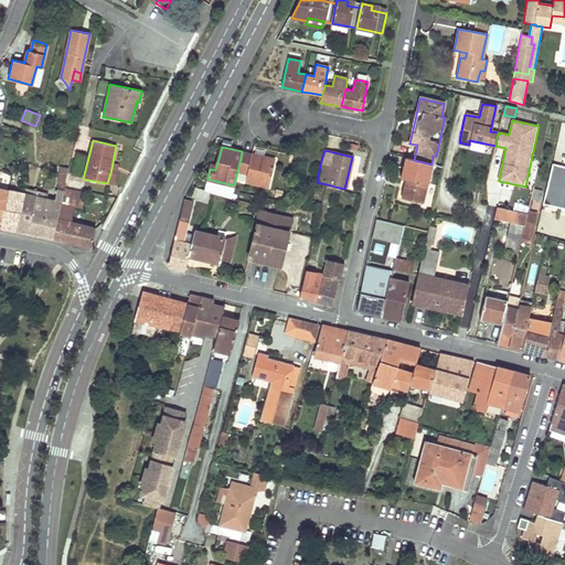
[(252,155),(242,152),(237,171),(246,174),(245,178),(244,181),(268,188),(275,159),(252,153),(252,155)]
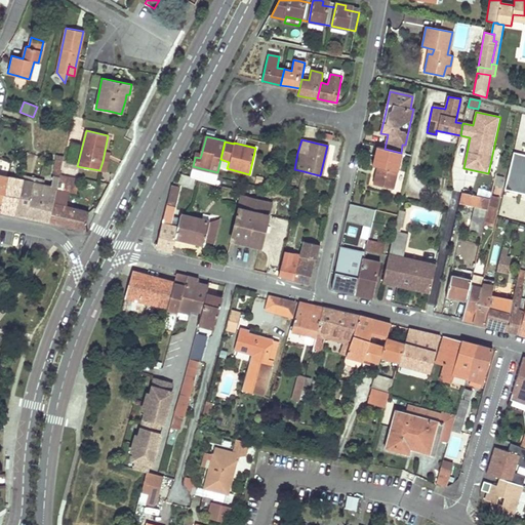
[(401,153),(385,149),(377,147),(372,166),(377,167),(373,184),(393,189),(401,153)]
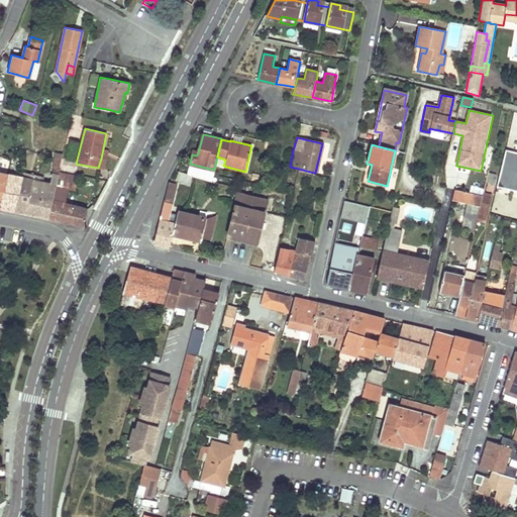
[(104,170),(109,149),(103,148),(101,159),(98,168),(104,170)]
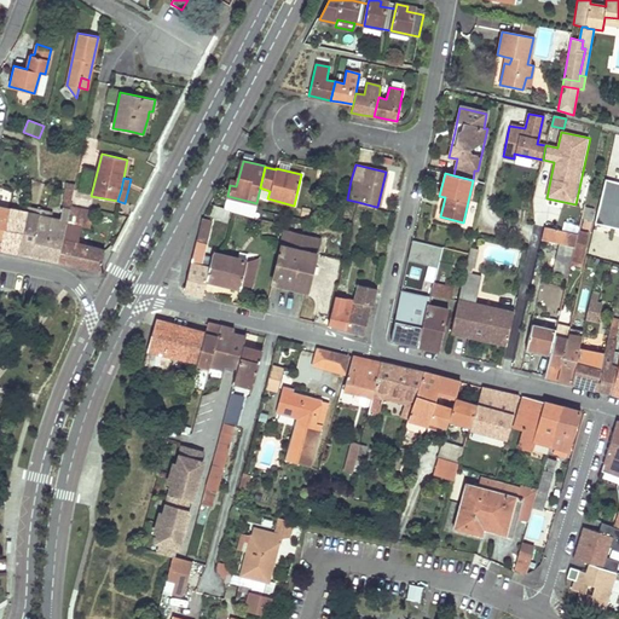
[(614,181),(605,179),(599,204),(613,207),(614,202),(609,201),(614,181)]
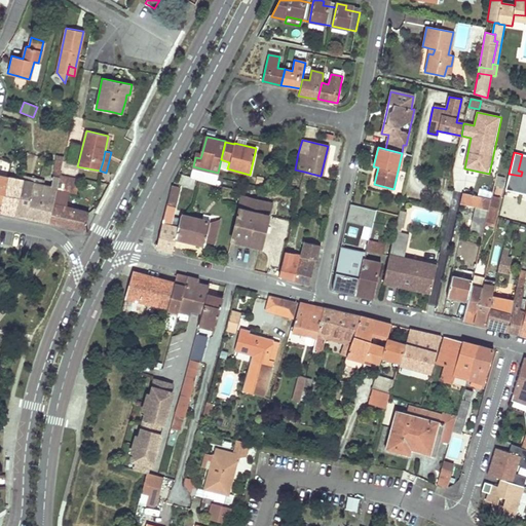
[(47,180),(35,177),(25,217),(35,219),(49,222),(49,221),(53,202),(57,188),(60,174),(61,172),(63,163),(64,156),(58,154),(57,158),(54,166),(53,176),(50,185),(46,184),(47,180)]
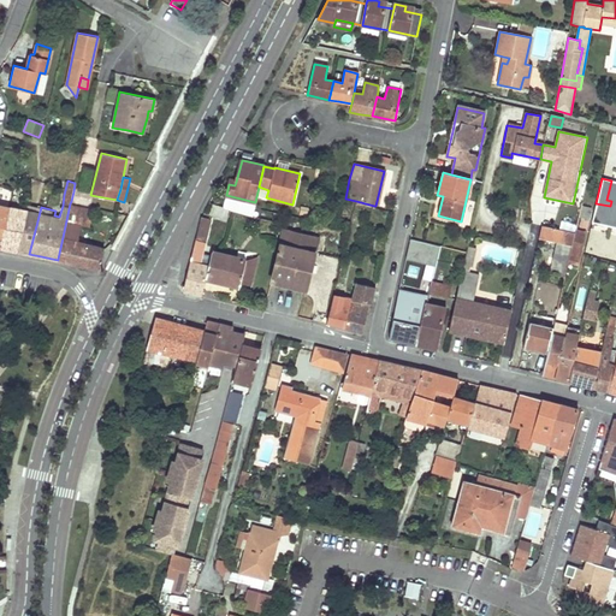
[(615,181),(611,181),(606,200),(611,201),(610,206),(596,203),(592,223),(615,227),(615,181)]
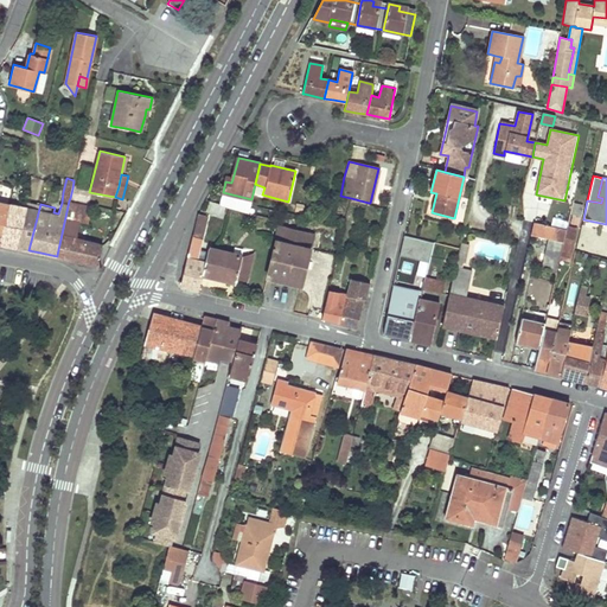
[(65,183),(55,179),(51,189),(57,191),(55,208),(53,212),(58,213),(62,203),(63,192),(65,183)]
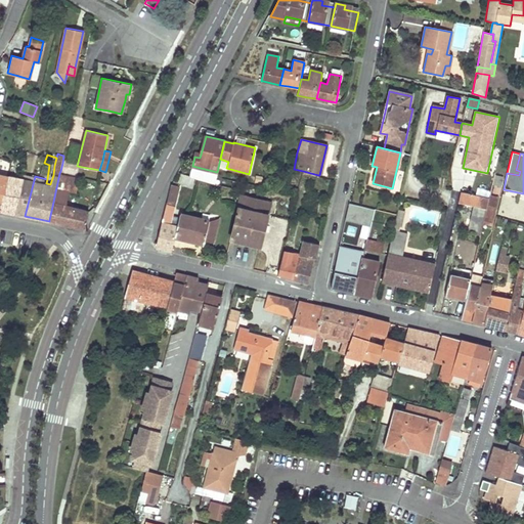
[(29,159),(26,173),(32,175),(36,161),(29,159)]
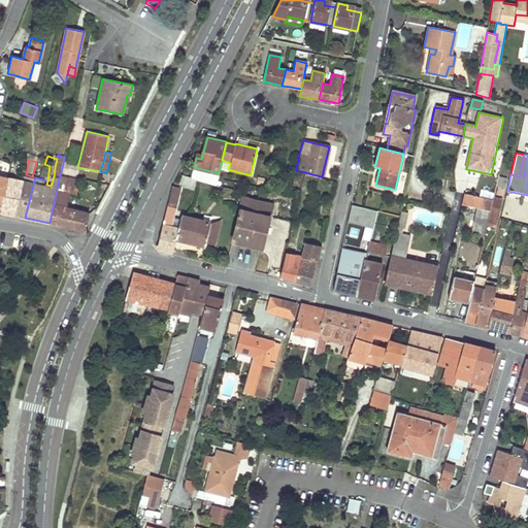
[(23,174),(22,179),(23,180),(14,216),(25,218),(35,177),(32,176),(26,174),(23,174)]
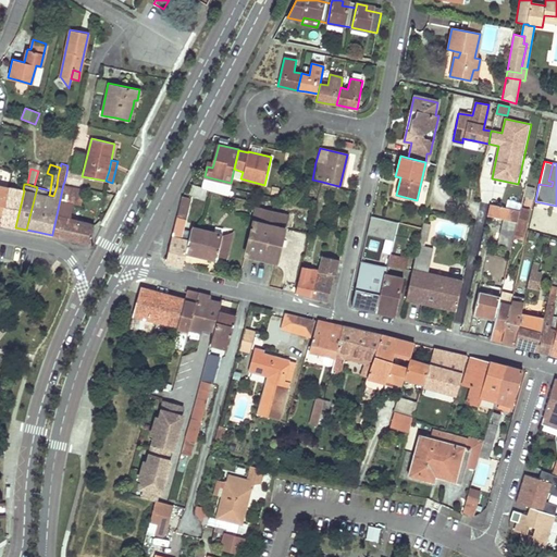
[(60,199),(57,214),(52,234),(78,240),(90,243),(94,224),(71,218),(73,202),(81,205),(84,188),(63,184),(60,199)]
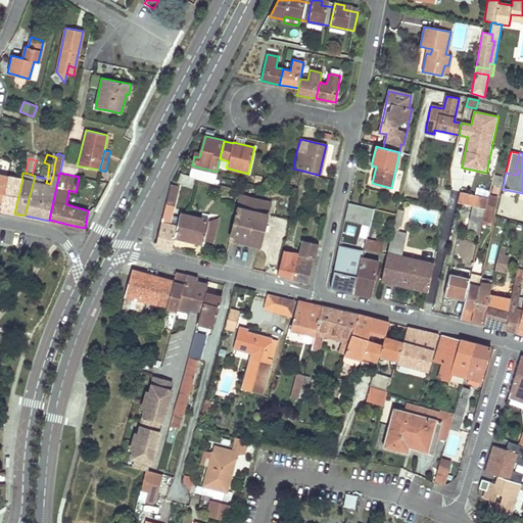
[(22,179),(21,178),(7,176),(0,208),(0,209),(9,212),(14,214),(22,179)]
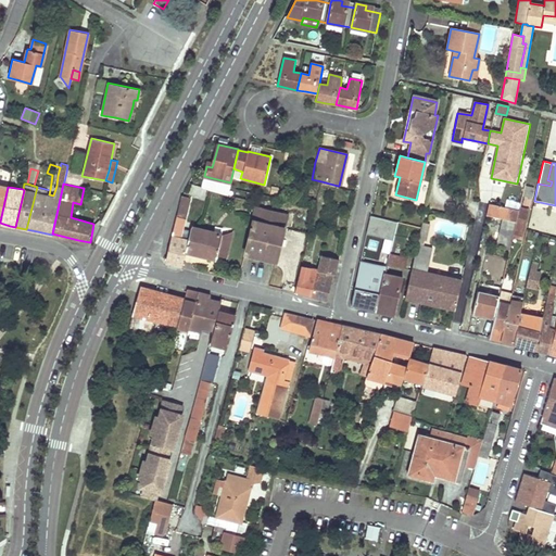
[(249,201),(251,192),(241,190),(239,199),(249,201)]
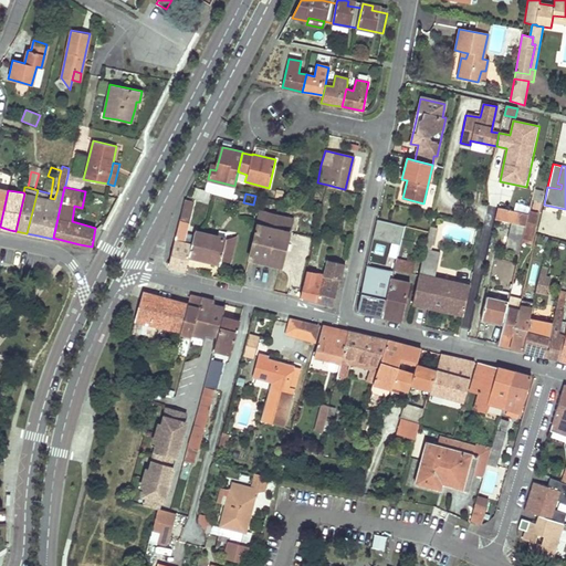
[(189,255),(192,243),(184,242),(194,201),(186,198),(185,203),(184,203),(168,266),(177,269),(186,270),(189,255)]
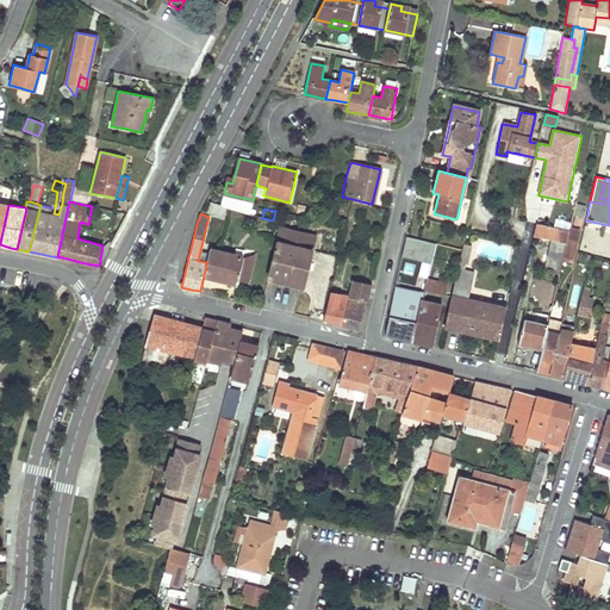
[(369,225),(366,224),(360,248),(367,250),(373,226),(369,225)]
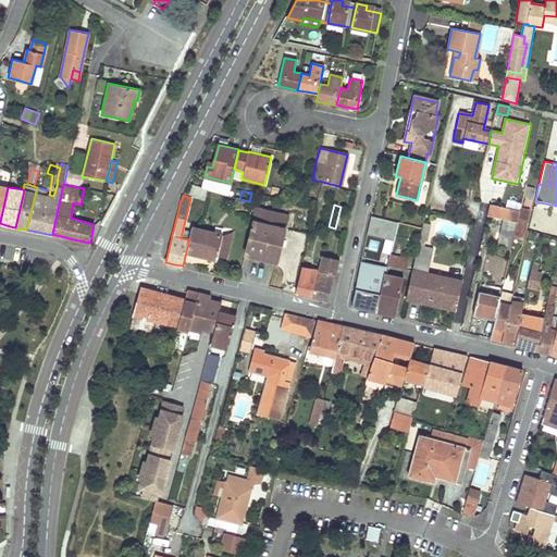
[(511,250),(514,238),(520,211),(514,210),(490,205),(486,215),(505,220),(511,222),(510,225),(509,230),(504,229),(499,248),(511,250)]
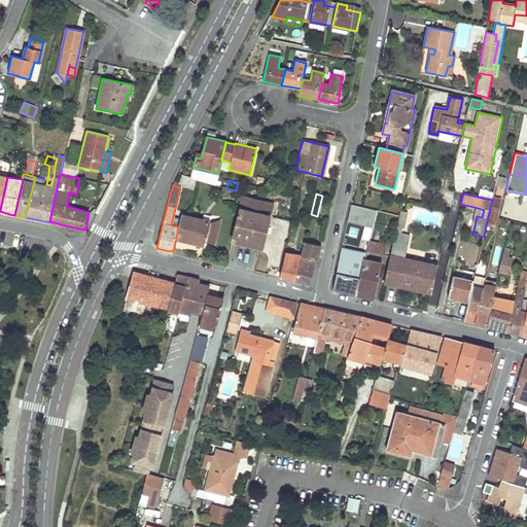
[(233,241),(247,244),(262,248),(273,204),(243,197),(233,241)]
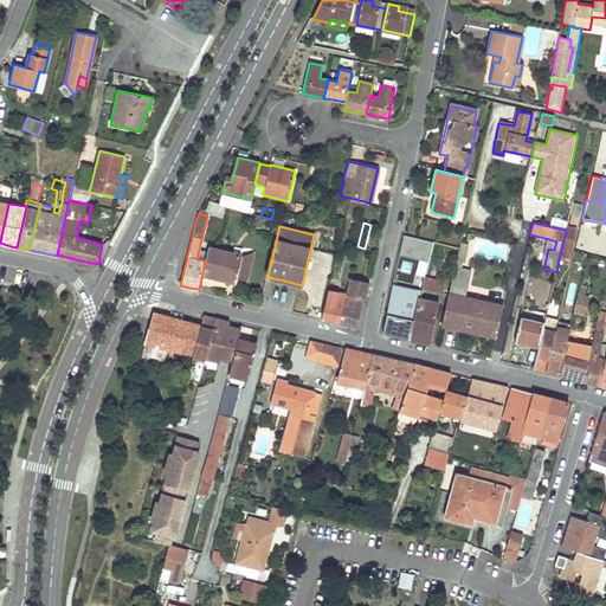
[(567,260),(575,229),(566,227),(566,230),(559,259),(567,260)]
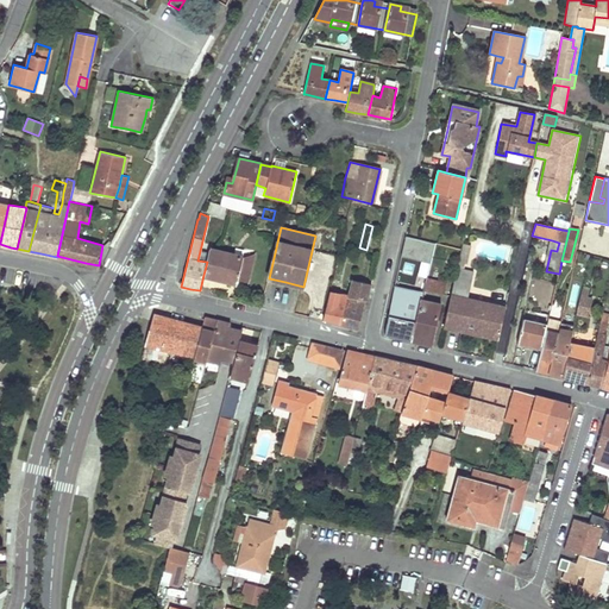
[(473,271),(464,269),(470,246),(462,244),(460,249),(457,267),(454,276),(453,281),(443,326),(498,340),(504,307),(468,299),(473,271)]
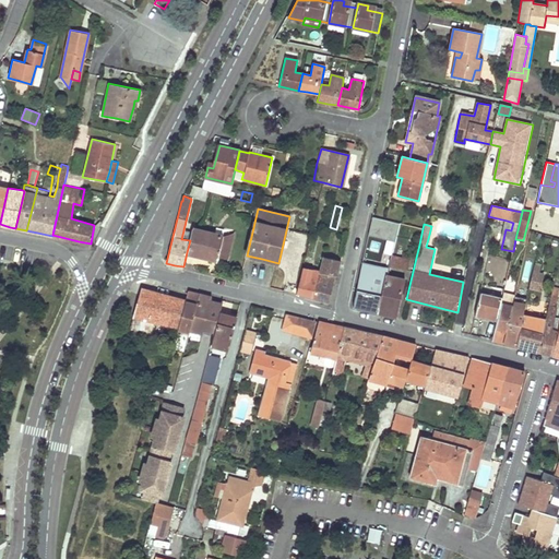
[(192,228),(190,240),(187,252),(202,256),(216,259),(223,235),(192,228)]
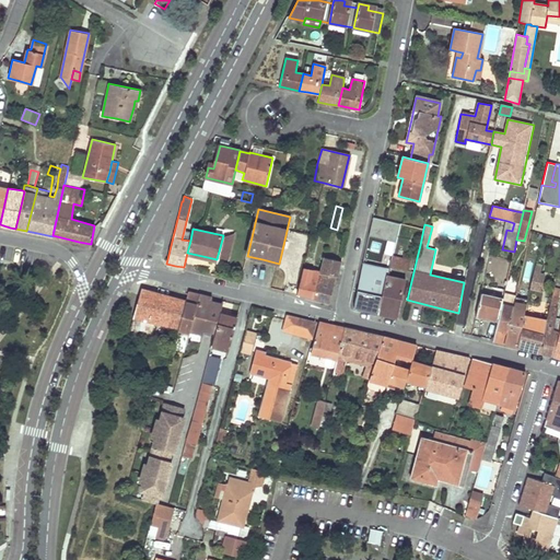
[(226,259),(231,240),(224,238),(220,258),(226,259)]
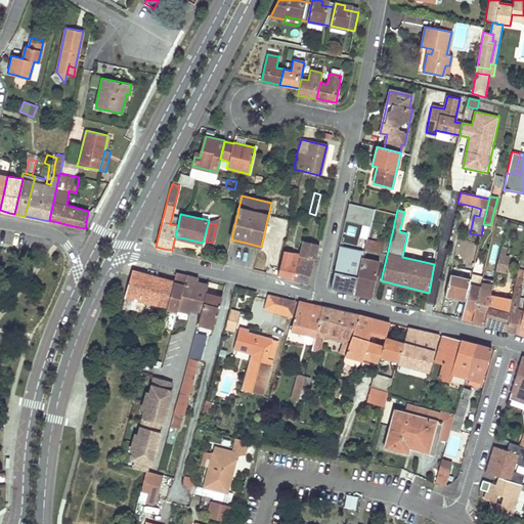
[(364,249),(373,251),(380,253),(383,243),(366,239),(364,249)]
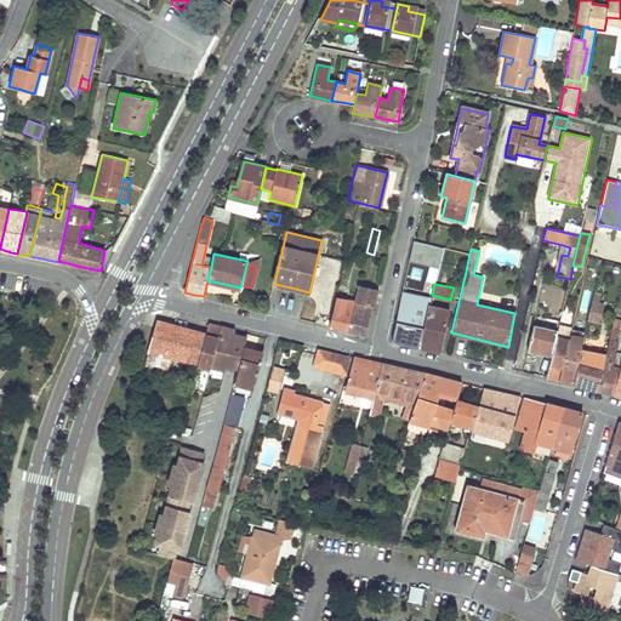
[(357,291),(354,302),(347,331),(360,335),(365,336),(372,307),(375,307),(379,290),(358,285),(357,291)]
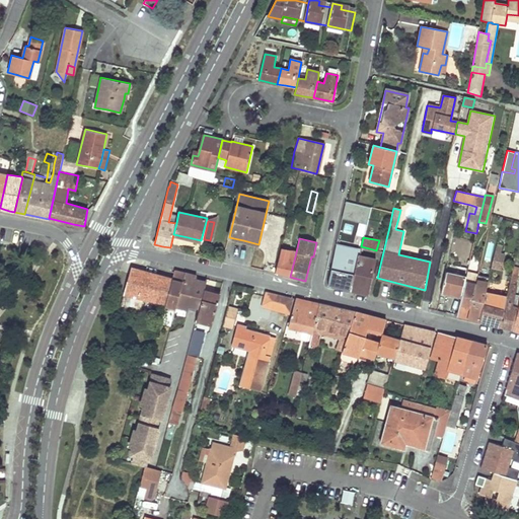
[(290,277),(296,252),(281,248),(275,273),(283,275),(290,277)]
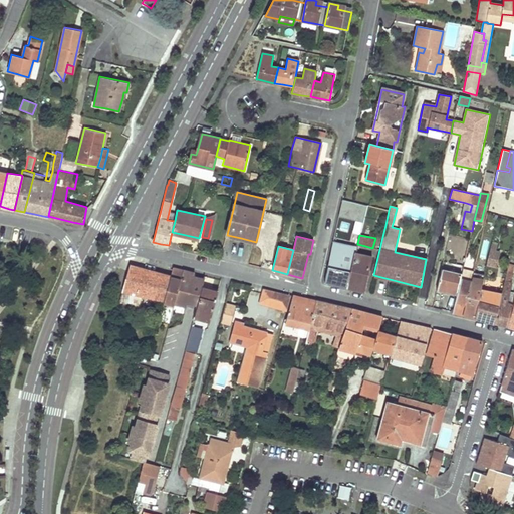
[(486,265),(491,266),(496,267),(500,252),(495,251),(490,249),(486,265)]
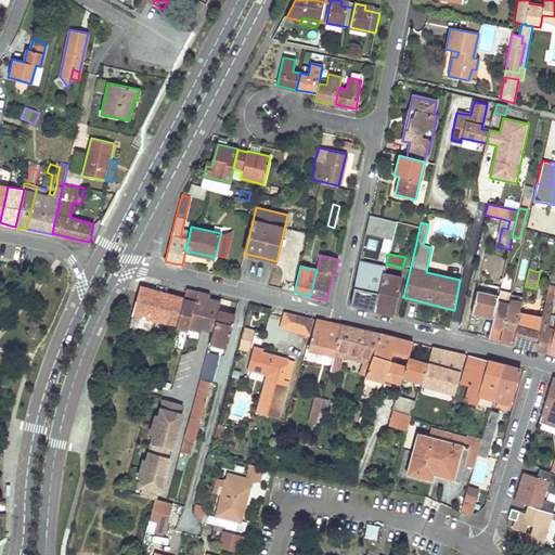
[(374,310),(382,279),(373,276),(374,273),(358,270),(350,305),(363,308),(374,310)]
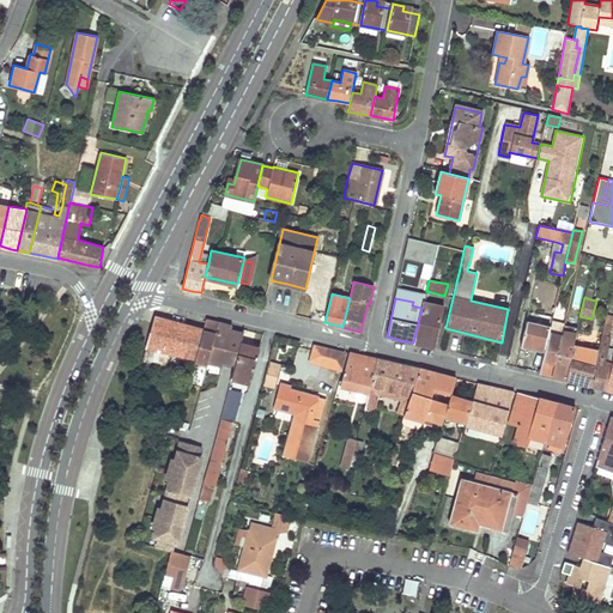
[(423,301),(422,308),(413,343),(413,344),(424,346),(435,349),(444,305),(434,303),(423,301)]
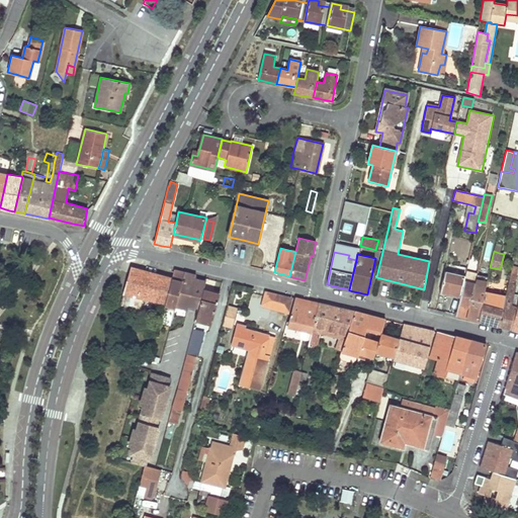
[(514,284),(517,266),(517,260),(514,259),(509,282),(514,284)]
